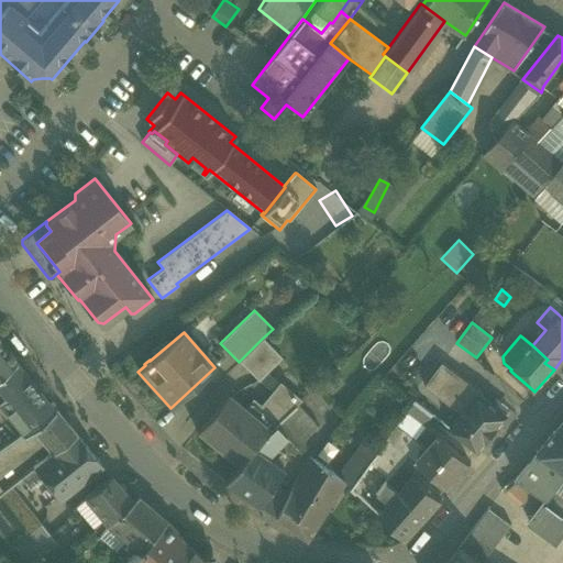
[(262,339),(239,362),(257,382),(282,359),(262,339)]
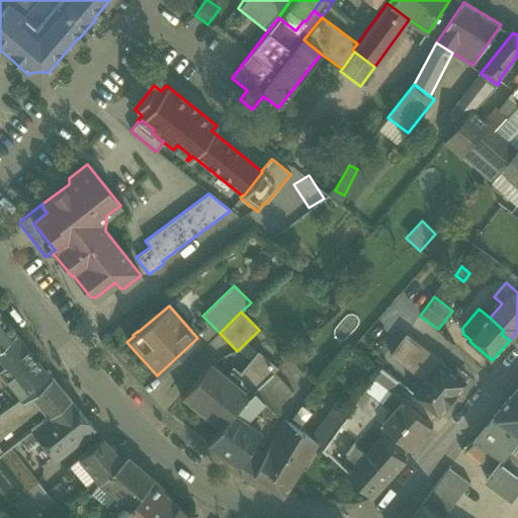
[(0,343),(13,331),(0,315),(0,343)]
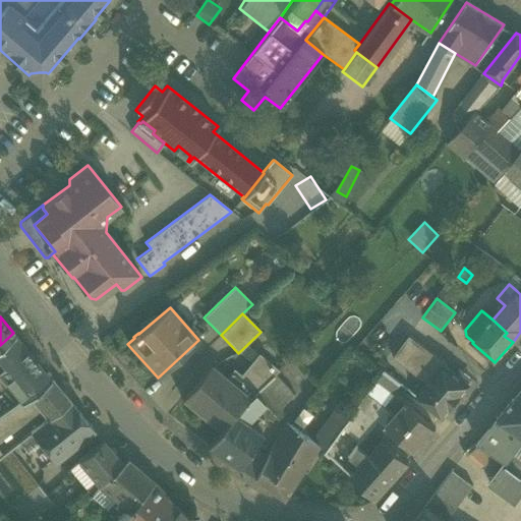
[(13,333),(0,345),(0,375),(9,388),(20,402),(29,396),(51,378),(13,333)]
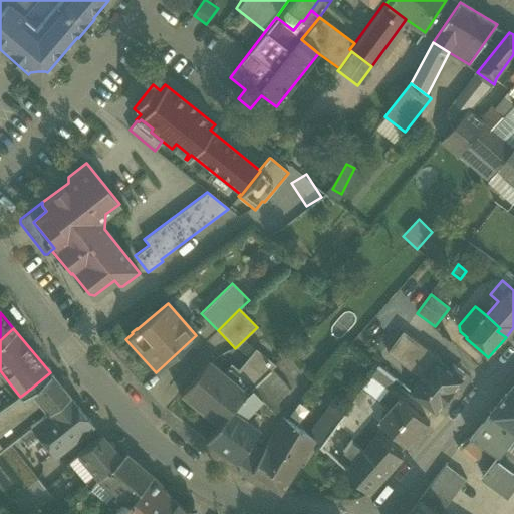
[(412,394),(436,413),(463,380),(439,362),(441,359),(404,332),(388,353),(421,378),(416,384),(417,387),(412,394)]
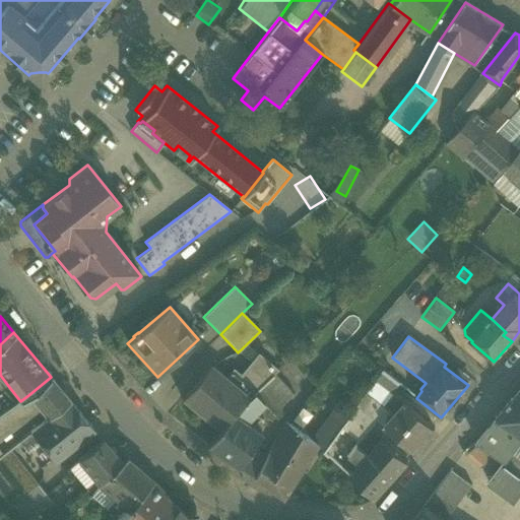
[(209,365),(181,399),(218,431),(233,413),(273,375),(277,371),(258,353),(234,384),(209,365)]
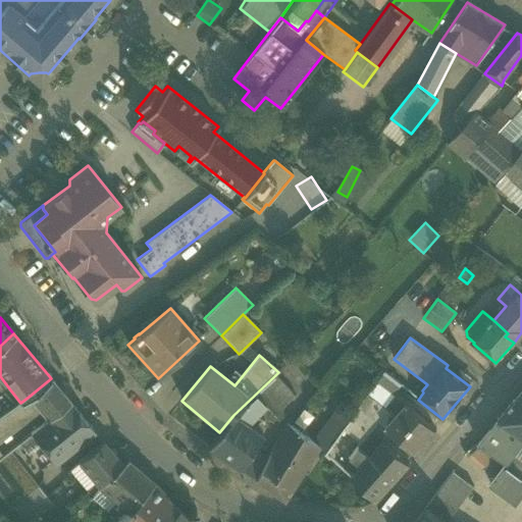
[(384,369),(368,392),(386,404),(402,382),(384,369)]
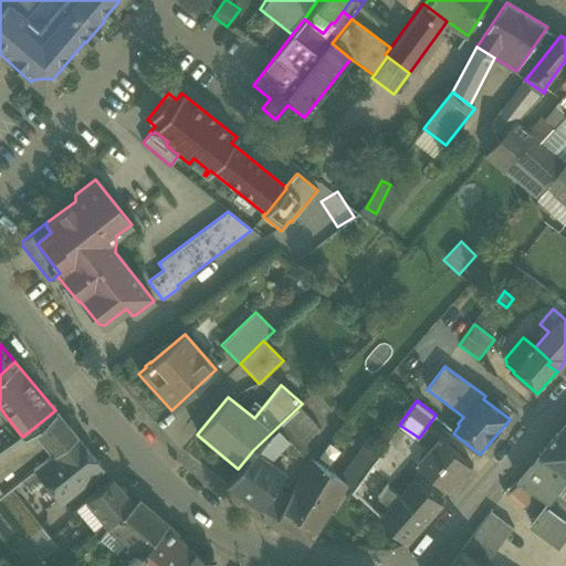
[(253,450),(238,469),(224,485),(259,509),(274,485),(284,472),(268,460),(286,440),(299,452),(321,430),(297,408),(253,450)]
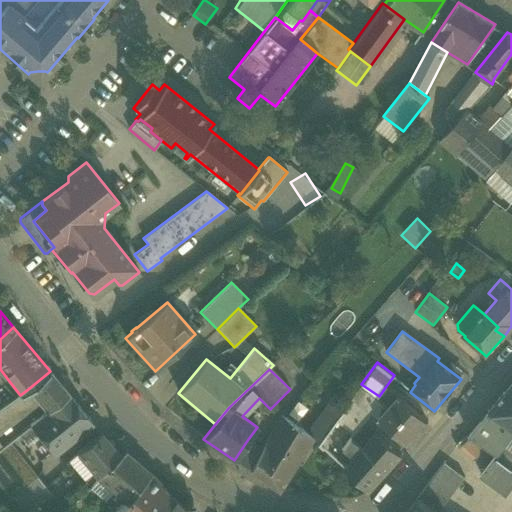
[(28,389),(39,403),(46,412),(68,395),(50,371),(28,389)]
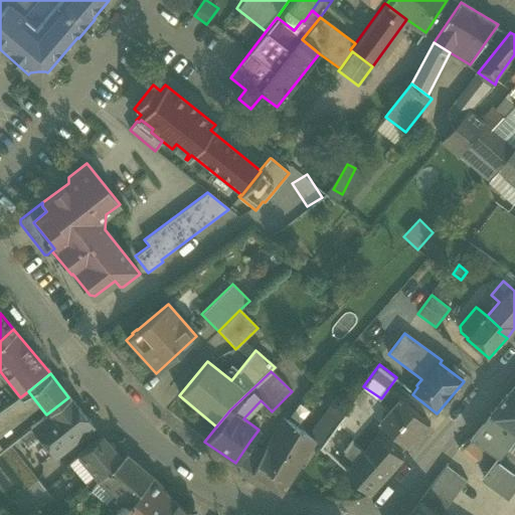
[(514,385),(489,414),(490,416),(514,433),(514,385)]
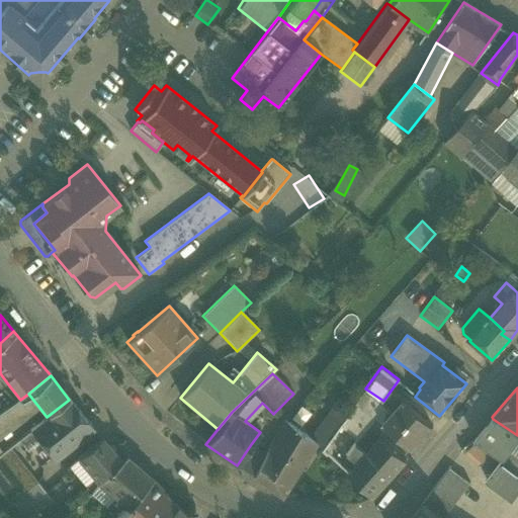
[(412,450),(433,427),(403,402),(392,414),(365,392),(356,406),(372,418),(372,417),(412,450)]
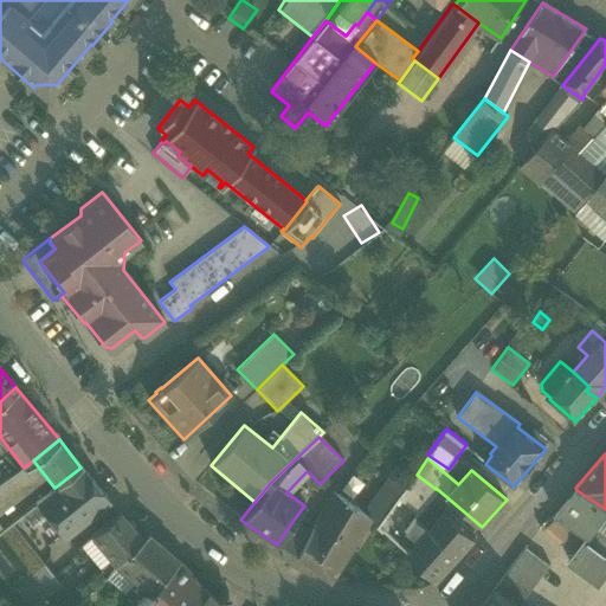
[(0,527),(0,513),(46,477),(33,461),(24,468),(18,472),(0,484),(0,532),(2,530),(0,527)]
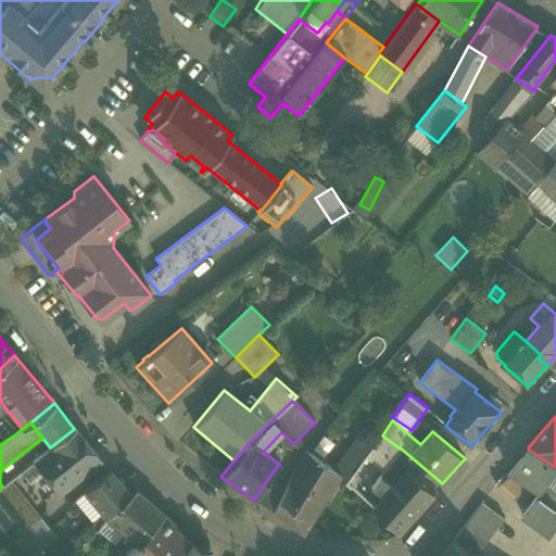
[(50,447),(33,463),(41,474),(59,495),(101,460),(74,429),(50,447)]
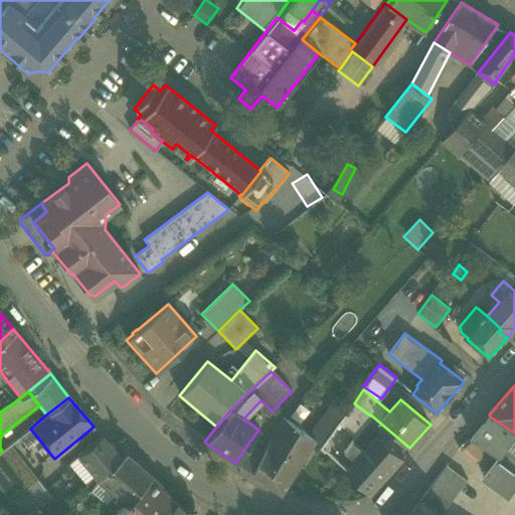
[(309,435),(317,441),(323,445),(345,415),(330,404),(309,435)]
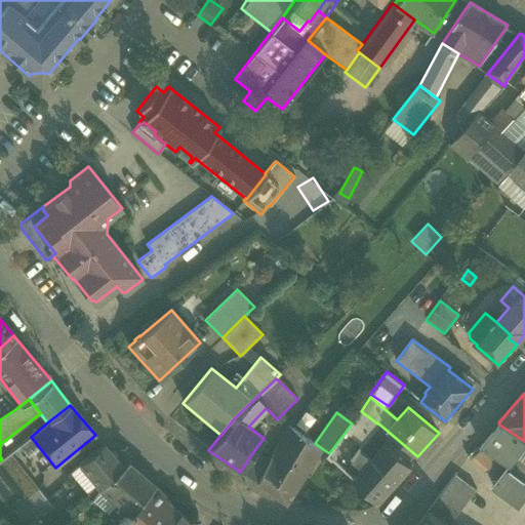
[(524,447),(524,441),(499,425),(481,447),(511,467),(518,457),(524,447)]
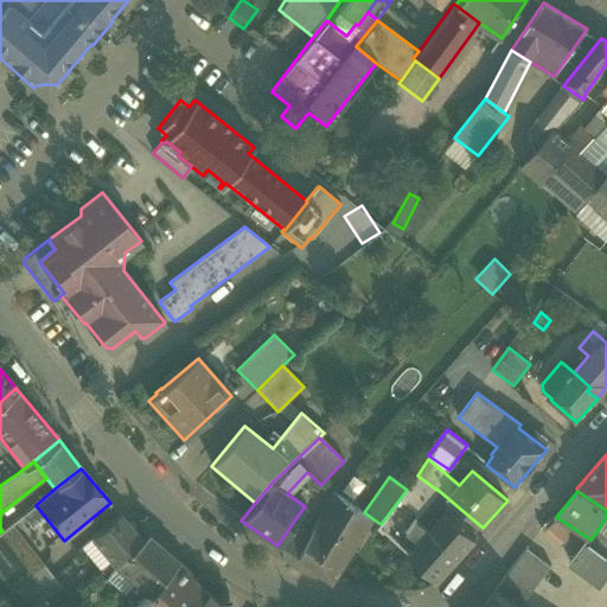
[(295,558),(333,582),(374,519),(364,512),(336,494),(312,532),(295,558)]
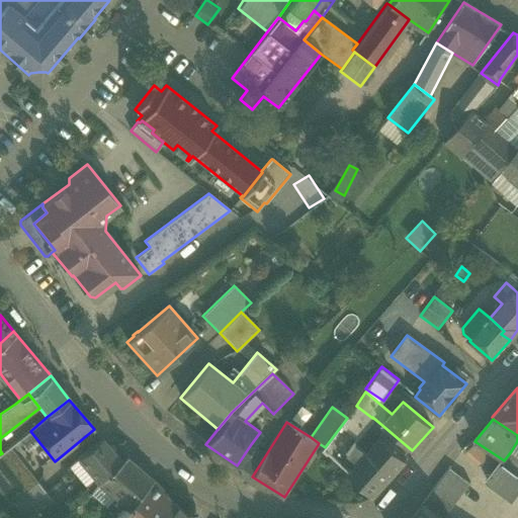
[(26,451),(38,441),(30,431),(18,441),(26,451)]
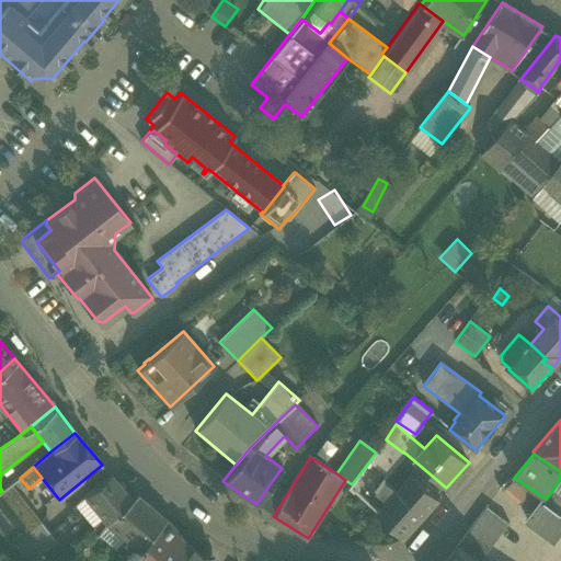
[(96,513),(105,523),(132,499),(110,473),(72,506),(86,522),(96,513)]
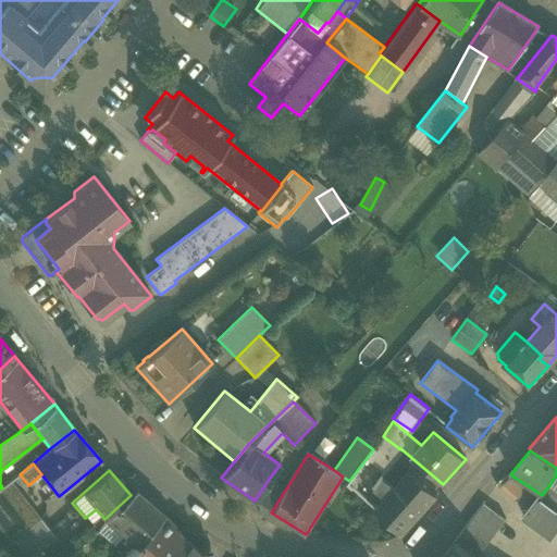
[(401,534),(437,495),(409,470),(395,486),(383,478),(374,489),(385,497),(374,509),(401,534)]
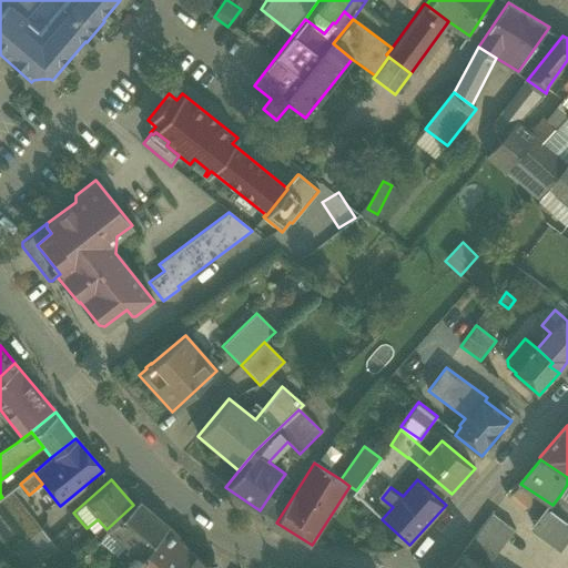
[(510,498),(525,511),(537,498),(523,485),(510,498)]
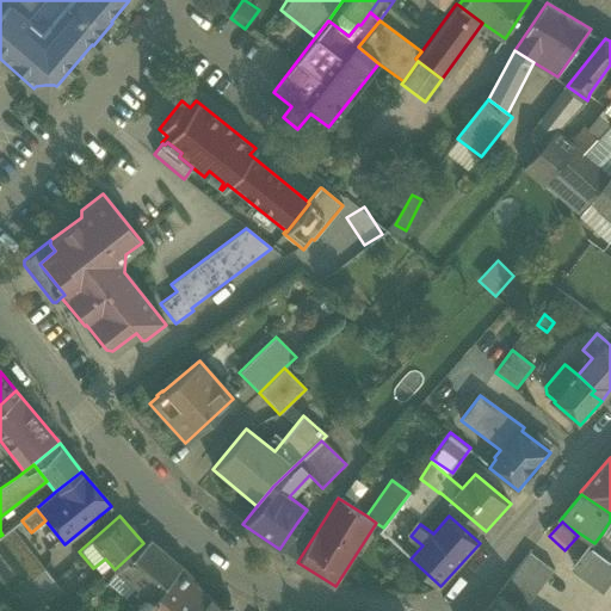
[(306,530),(296,524),(279,549),(289,556),(297,562),(314,536),(306,530)]
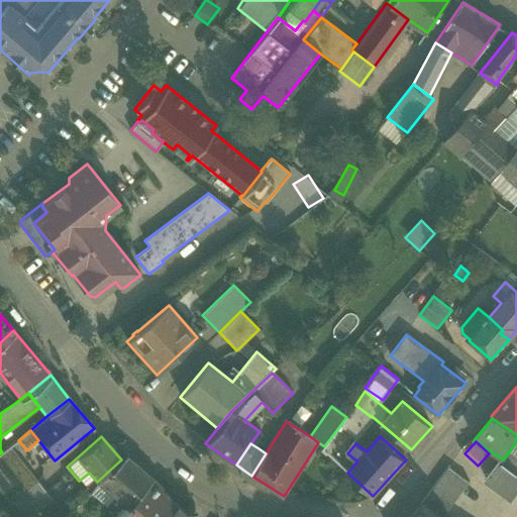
[(0,491),(10,504),(12,502),(37,482),(9,447),(2,452),(0,453),(0,491)]
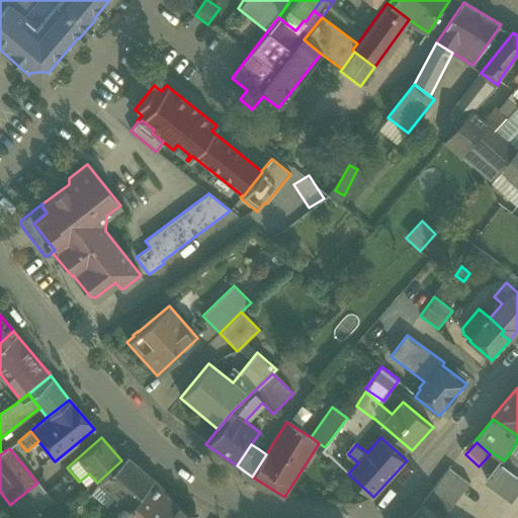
[(152,479),(125,456),(121,460),(97,483),(91,494),(102,504),(104,502),(108,505),(114,497),(126,507),(126,508),(152,480),(152,479)]
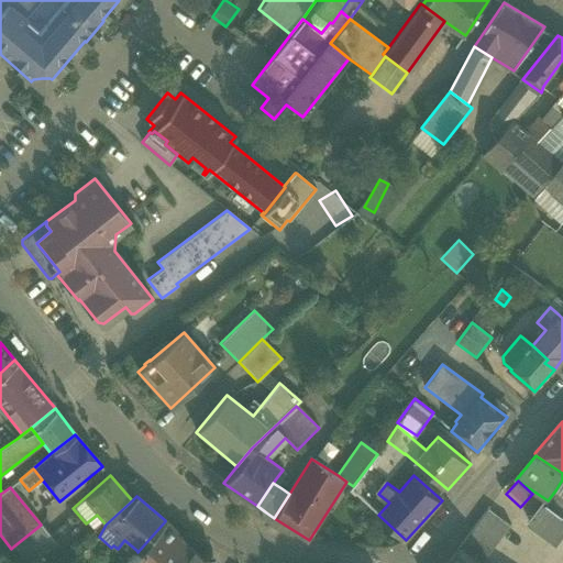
[(562,517),(542,503),(527,522),(556,544),(559,541),(562,536),(562,517)]
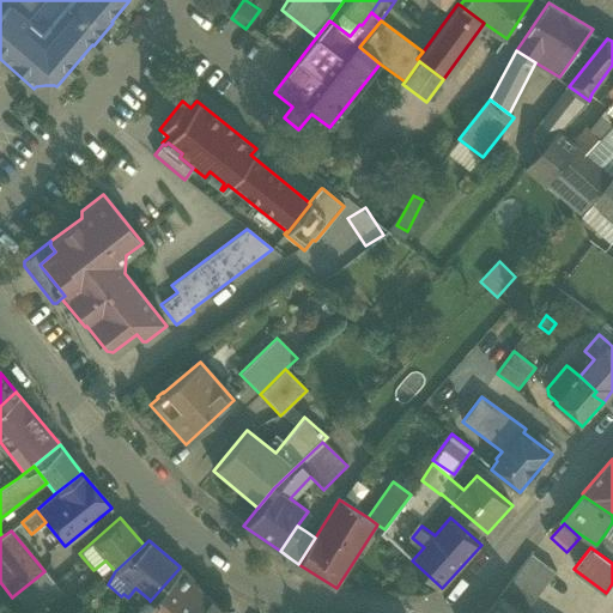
[(530,553),(499,598),(522,612),(527,612),(557,572),(530,553)]
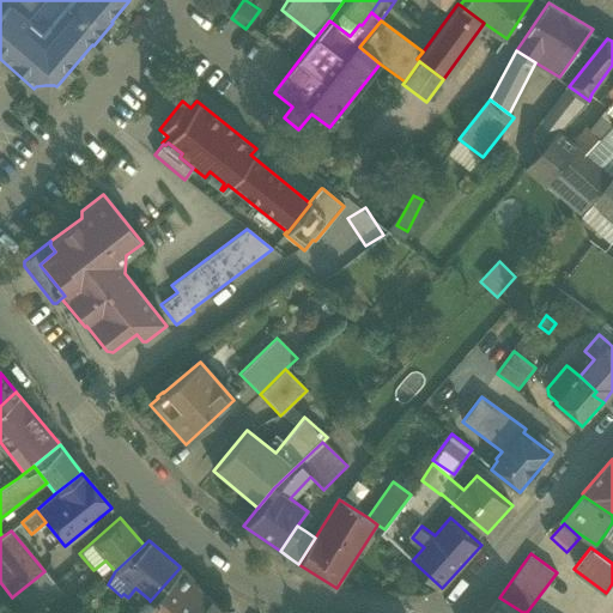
[(188,582),(192,578),(180,568),(150,601),(150,600),(139,611),(141,612),(183,612),(201,594),(188,582)]
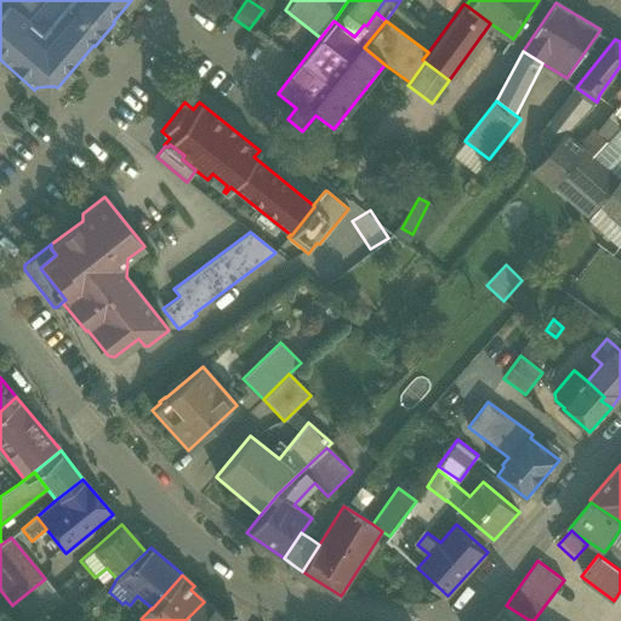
[(45,579),(15,603),(28,620),(34,620),(62,599),(45,579)]
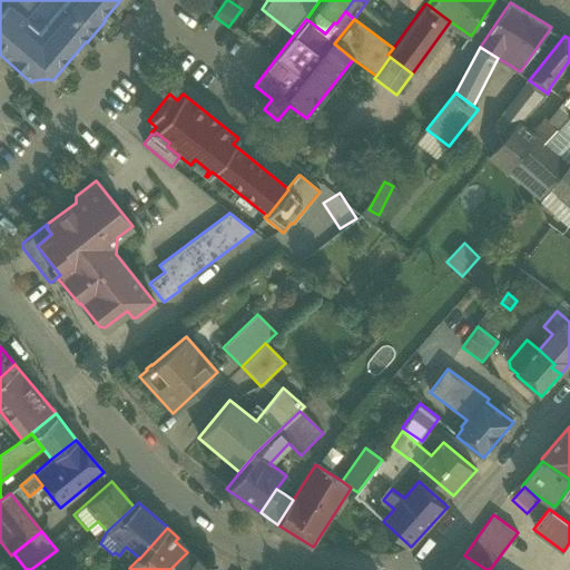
[(203,566),(187,552),(170,569),(208,569),(209,564),(203,566)]
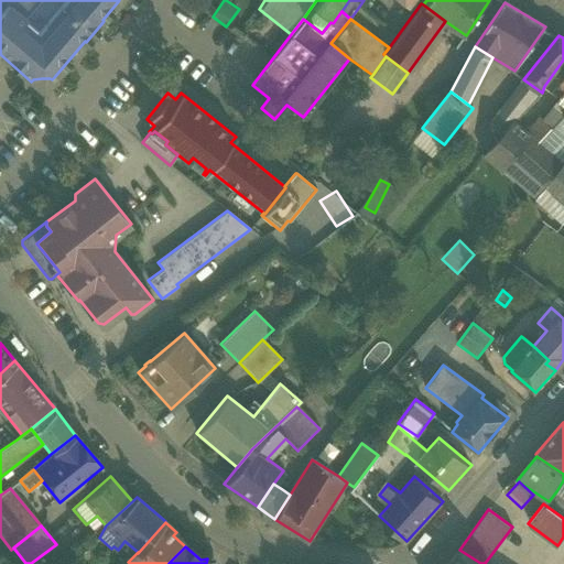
[(480,563),(459,550),(457,548),(443,563),(480,563)]
